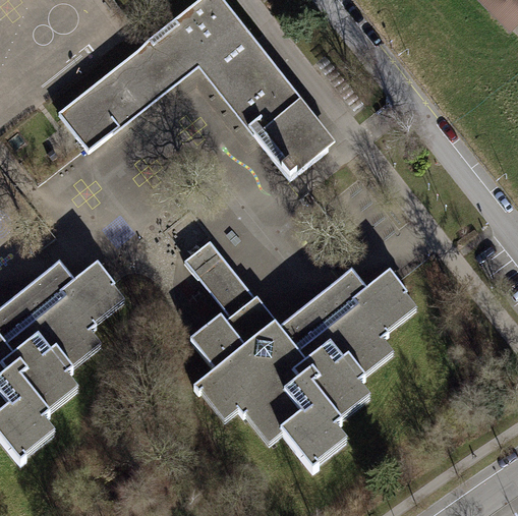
[(197,0),(149,39),(54,113),(60,120),(76,140),(81,148),(85,153),(130,118),(197,65),(212,82),(287,178),(336,140),(298,93),(256,40),(252,36),(224,0),(197,0)]
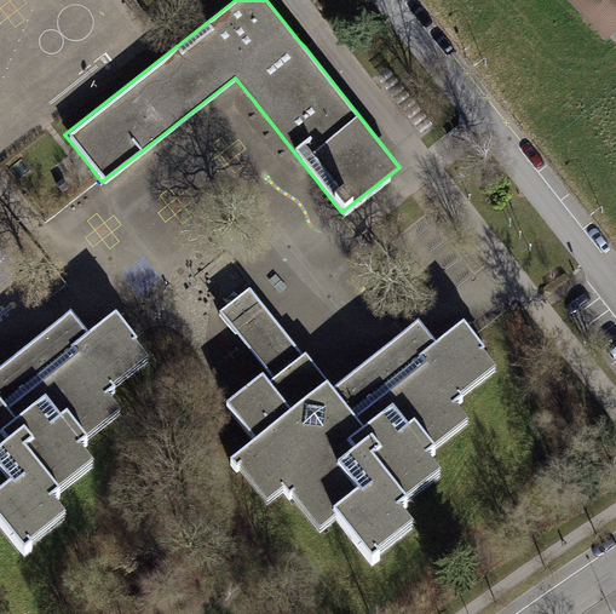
[(571,0),(606,35),(615,26),(615,0),(571,0)]
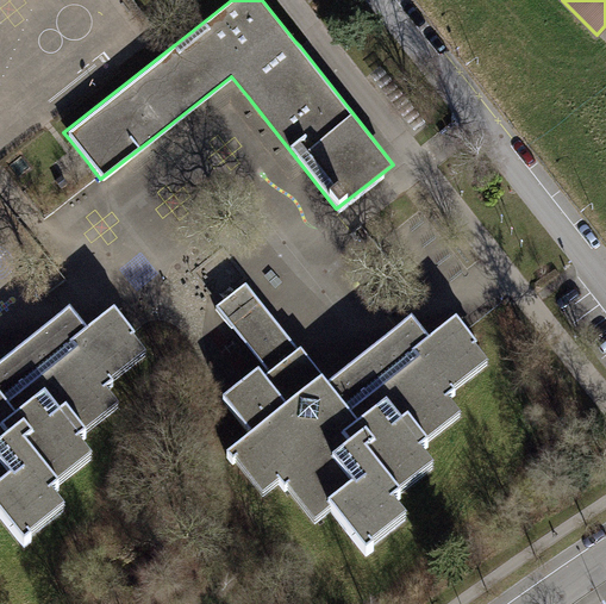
[(244,280),(214,304),(268,371),(297,347),(244,280)]
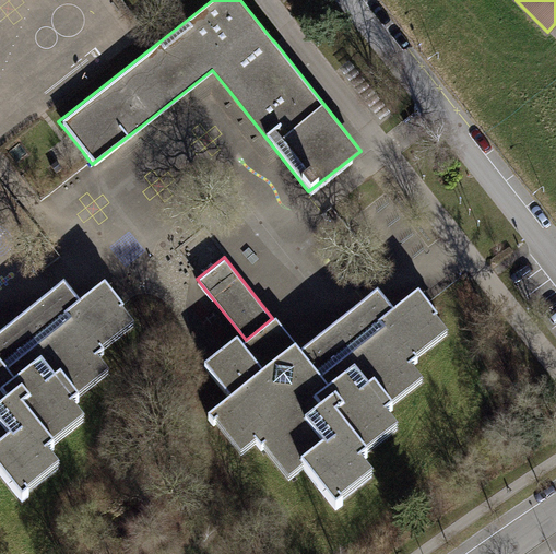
[(0,473),(19,496),(59,464),(46,447),(84,416),(70,399),(107,368),(94,351),(134,319),(120,301),(105,281),(81,301),(63,279),(0,329),(0,473)]
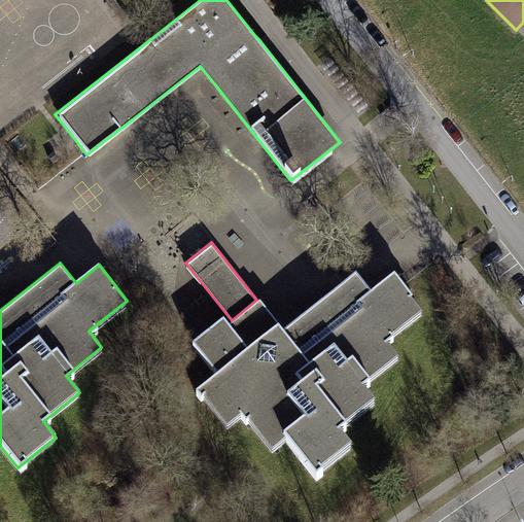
[(232,320),(229,322),(224,317),(198,339),(191,343),(215,374),(195,390),(223,428),(240,415),(270,453),(284,442),(315,480),(357,447),(343,428),(379,401),(367,384),(402,357),(386,339),(425,308),(403,280),(395,271),(372,289),(357,271),(284,328),(259,299),(256,300),(244,310),(232,320)]
